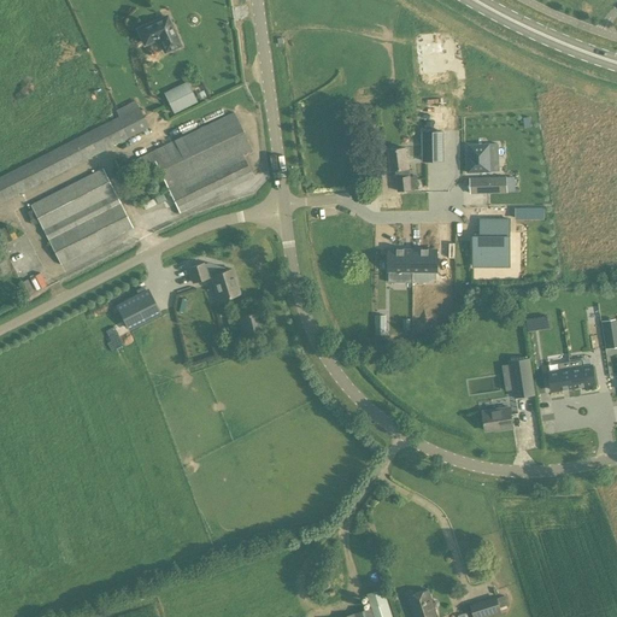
[(165,18),(137,30),(144,43),(158,36),(164,51),(177,45),(165,18)]
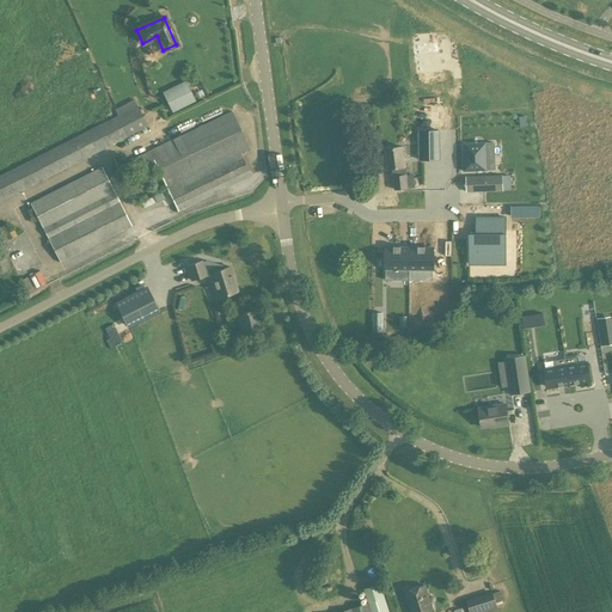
[(204,96),(202,89),(193,92),(196,99),(204,96)]
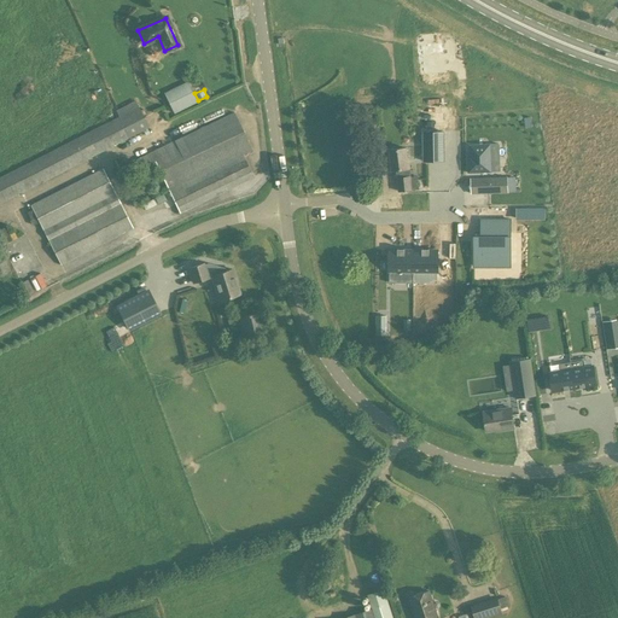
[(192,92),(169,103),(174,114),(197,101),(192,92)]
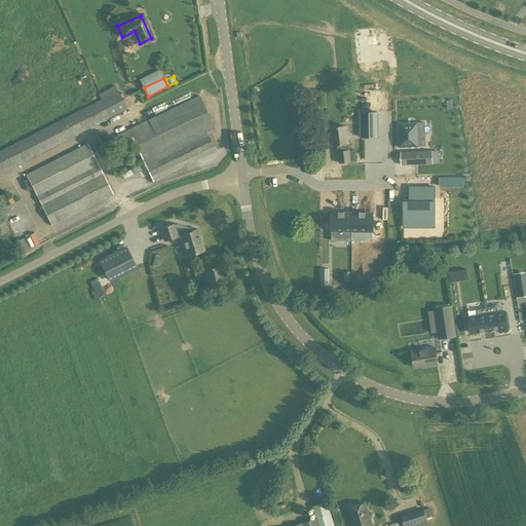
[(101,100),(0,150),(0,173),(126,108),(122,100),(115,85),(99,95),(101,100)]
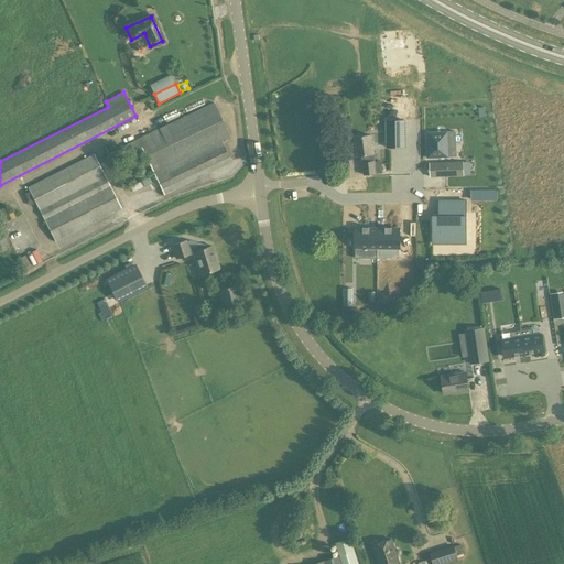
[(137,139),(137,140),(125,145),(131,159),(143,153),(154,175),(164,194),(231,162),(221,141),(230,138),(213,102),(161,128),(137,139)]
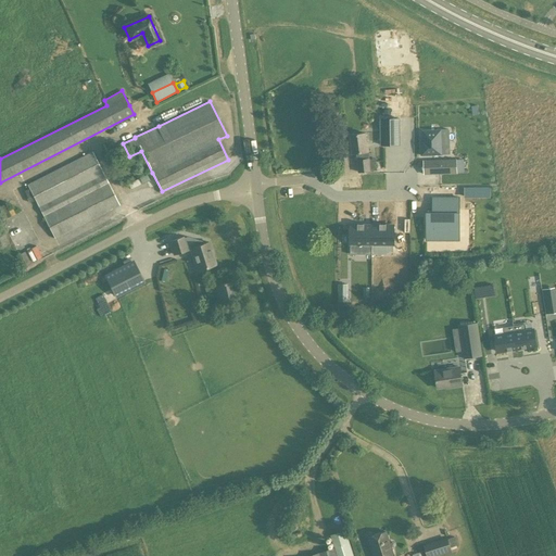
[(399,118),(380,118),(381,146),(399,146),(399,118)]
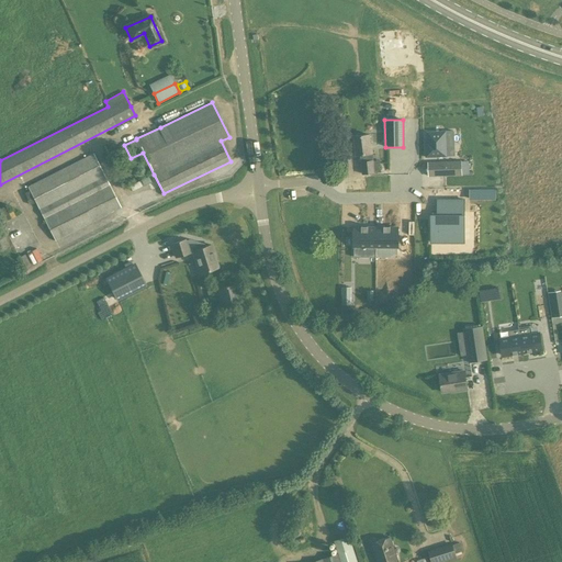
[(425,142),(425,157),(446,157),(446,132),(427,132),(427,142),(425,142)]
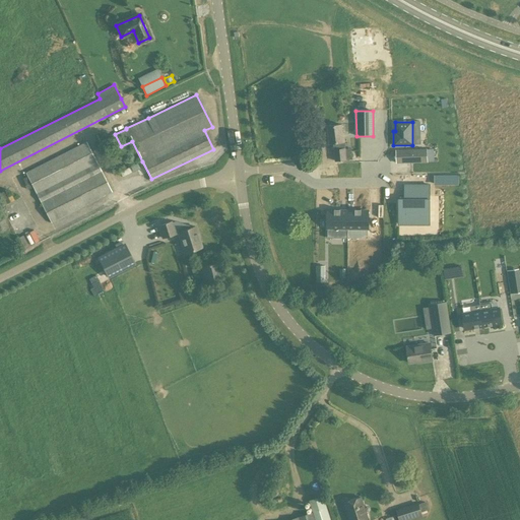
[(329,144),(332,143),(335,161),(352,159),(351,148),(345,148),(344,133),(343,133),(342,124),(327,126),(329,144)]
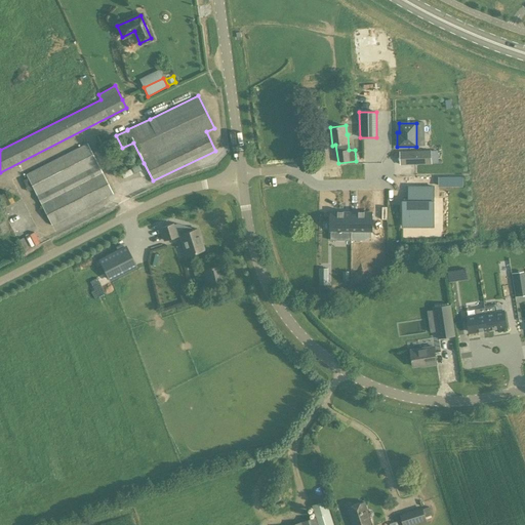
[(87,144),(26,174),(51,226),(113,194),(87,144)]
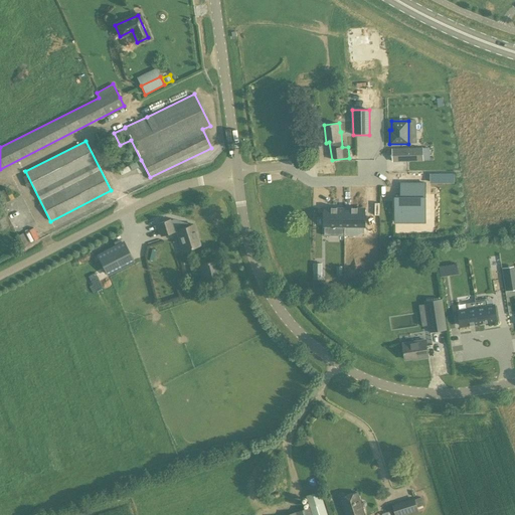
[(422,148),(392,149),(392,161),(422,161),(422,148)]
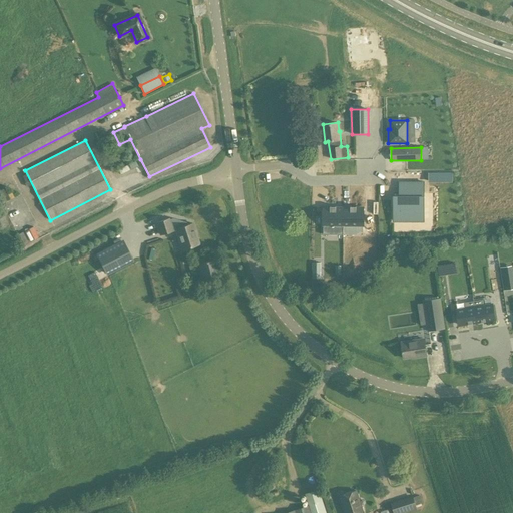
[(429,171),(429,181),(439,181),(439,172),(429,171)]
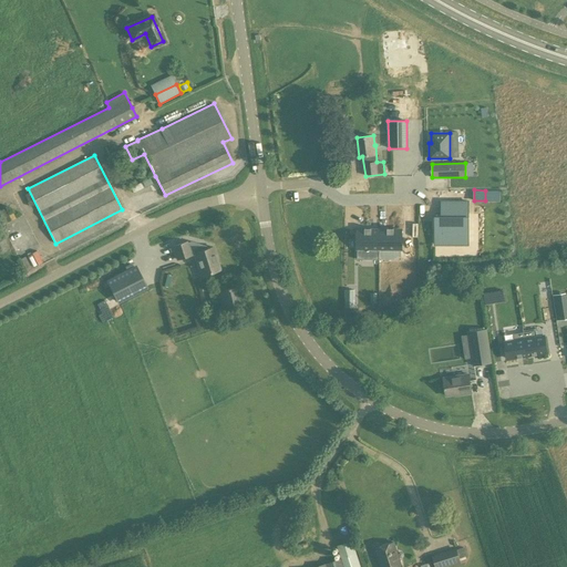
[(435,222),(435,245),(467,244),(467,202),(455,202),(455,217),(440,217),(440,222),(435,222)]
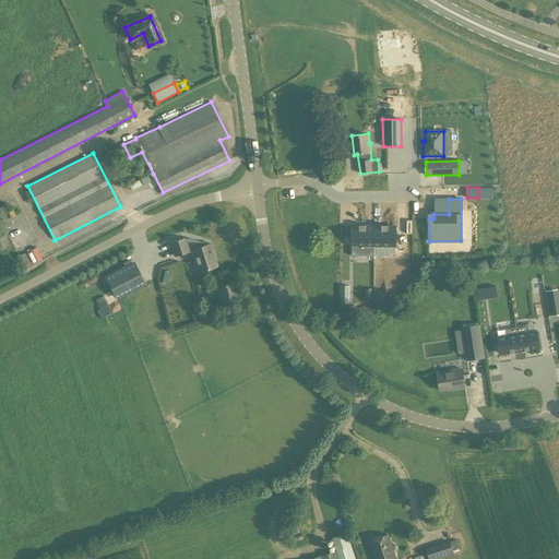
[(373,226),(352,226),(353,249),(375,249),(375,246),(373,226)]
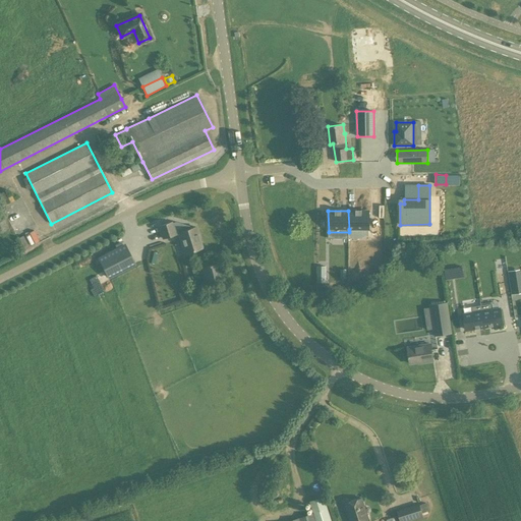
[(368,211),(348,211),(349,229),(369,229),(368,211)]
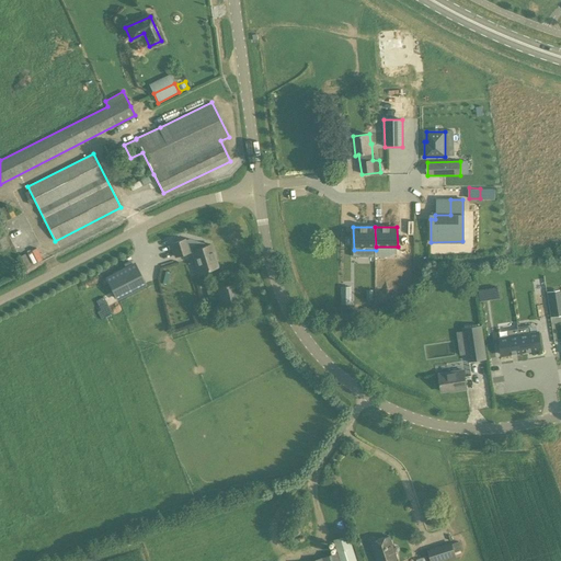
[(184,239),(171,243),(175,258),(192,252),(198,273),(218,267),(210,244),(203,247),(202,245),(189,241),(185,242),(184,239)]
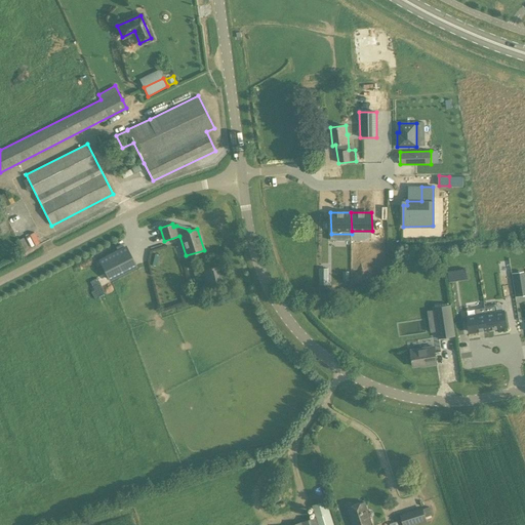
[(374,233),(374,245),(374,249),(382,249),(382,233),(374,233)]
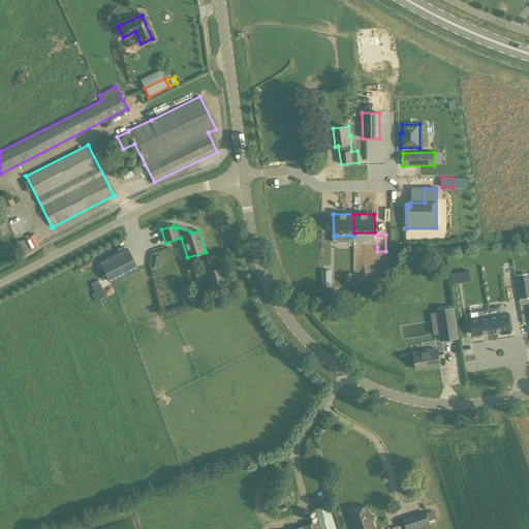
[(127,250),(100,263),(110,281),(136,268),(127,250)]
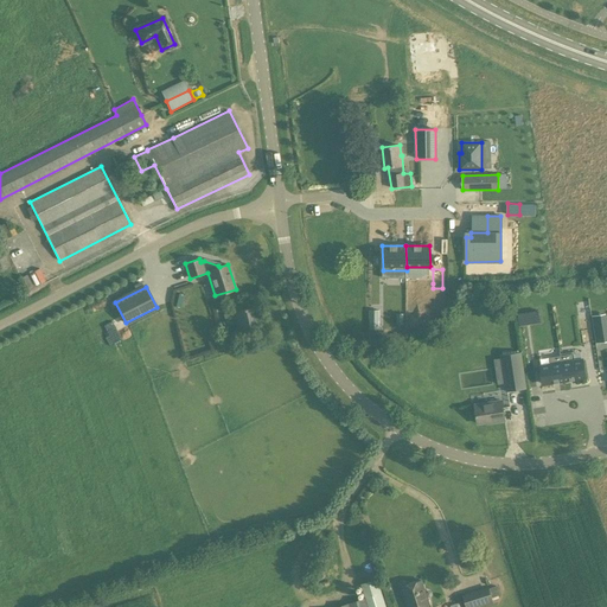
[(234,301),(236,311),(234,312),(238,332),(261,327),(255,306),(253,306),(250,296),(234,301)]
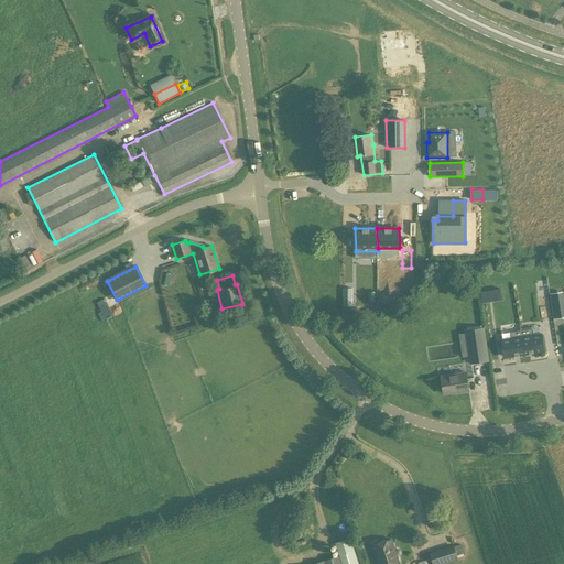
[(343,289),(343,306),(353,306),(353,289),(343,289)]
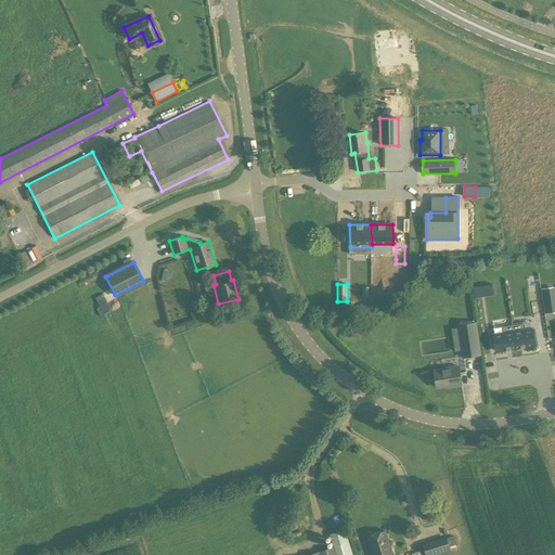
[(483,285),(473,286),(475,298),(485,297),(483,285)]
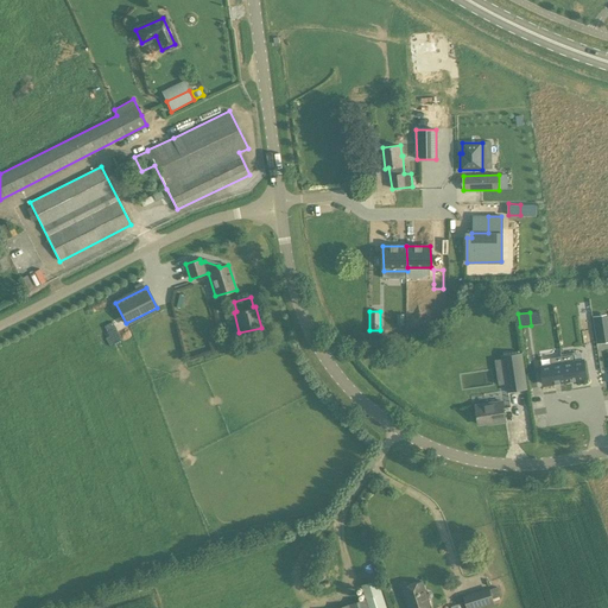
[(594,328),(581,330),(583,346),(596,344),(594,328)]
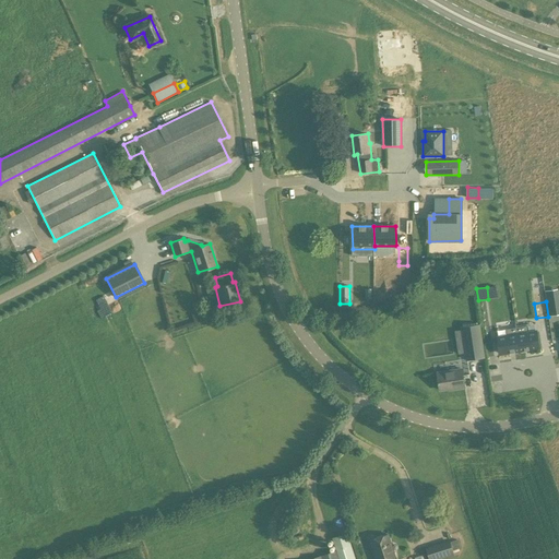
[(558,304),(558,301),(547,304),(549,316),(558,313),(558,304)]
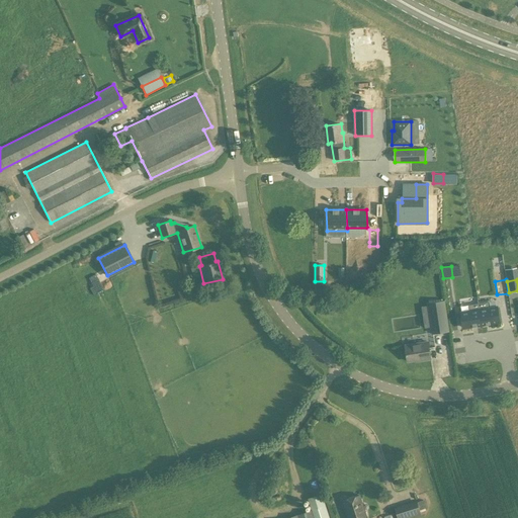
[(433,303),(429,304),(433,333),(447,331),(443,301),(437,303),(433,303)]
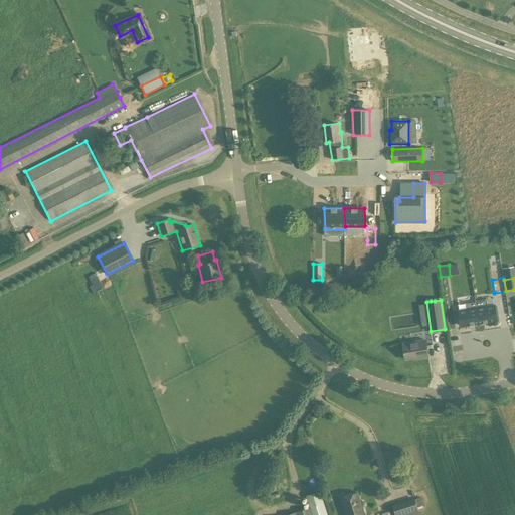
[(485,301),(476,302),(479,324),(498,321),(495,303),(485,304),(485,301)]
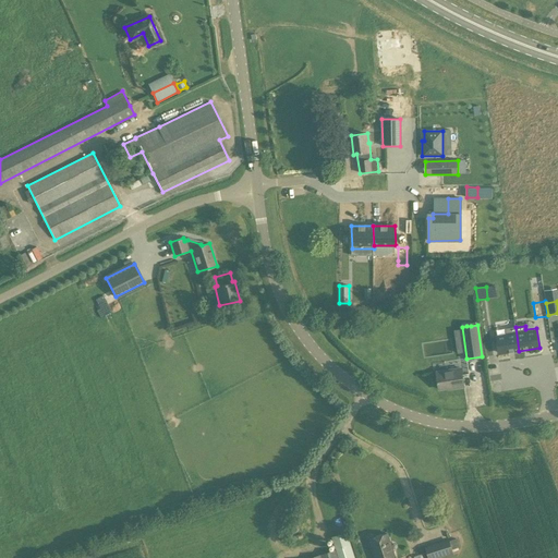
[(506,332),(495,335),(498,354),(519,351),(516,327),(506,329),(506,332)]
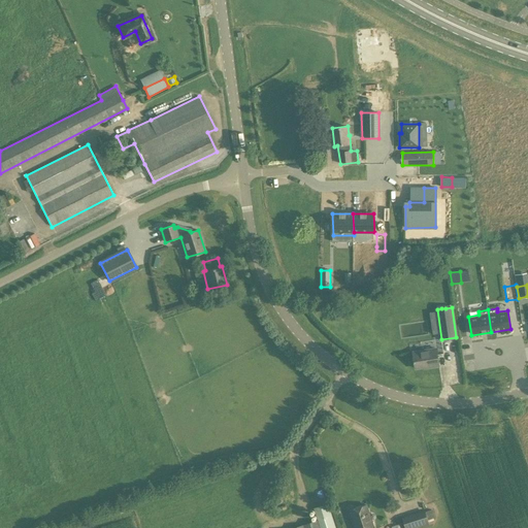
[(438,366),(436,349),(413,353),(415,368),(427,366),(427,367),(438,366)]
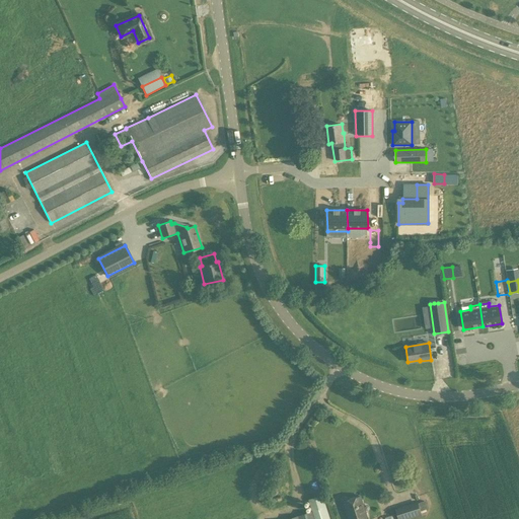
[(329,518),(322,496),(308,500),(312,512),(289,518),(329,518)]
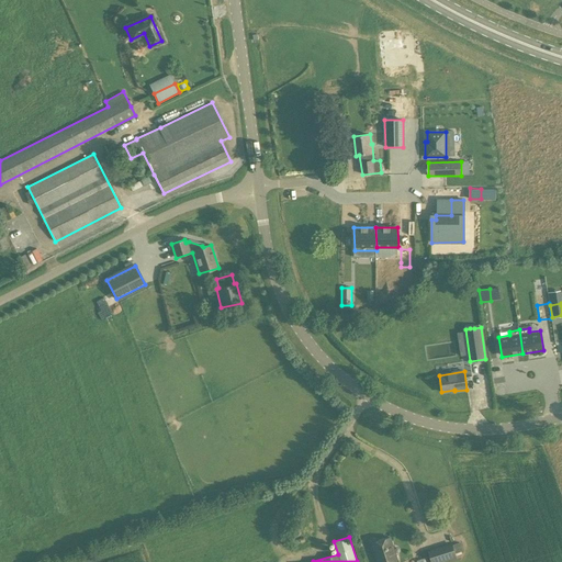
[(396,561),(397,561),(390,538),(373,543),(378,561),(396,561)]
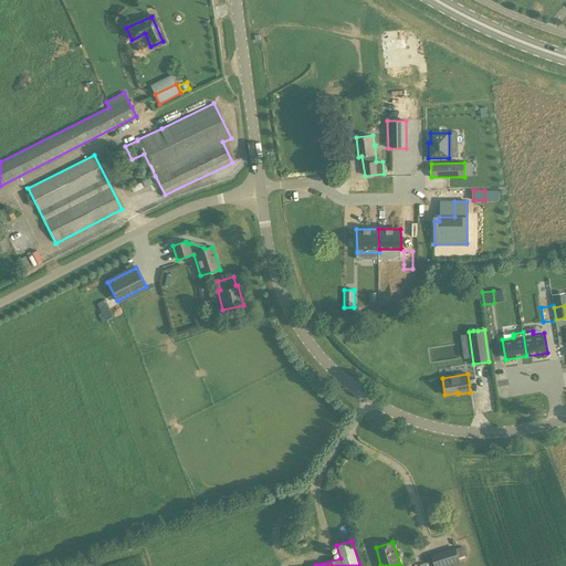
[(431,555),(435,565),(453,565),(461,564),(459,557),(465,555),(462,546),(456,548),(456,547),(431,555)]
